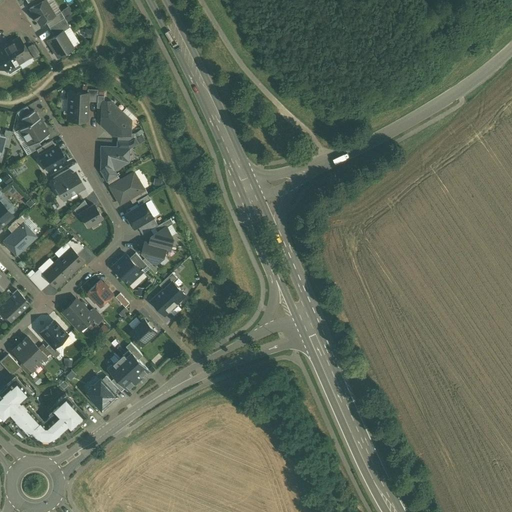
[(55,16),(45,0),(43,0),(34,6),(30,9),(33,14),(31,14),(35,20),(36,20),(40,25),(55,16)]
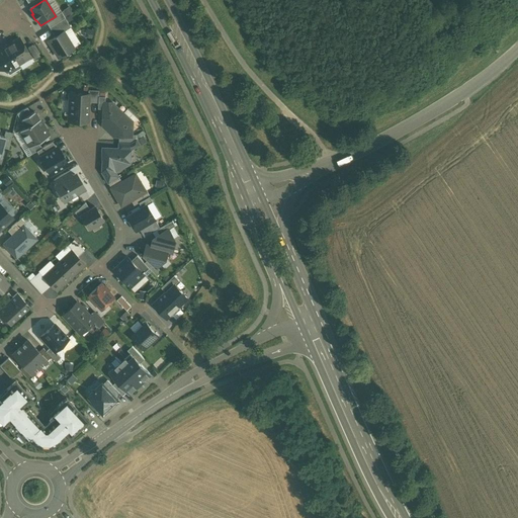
[(73,13),(70,7),(62,12),(65,18),(73,13)]
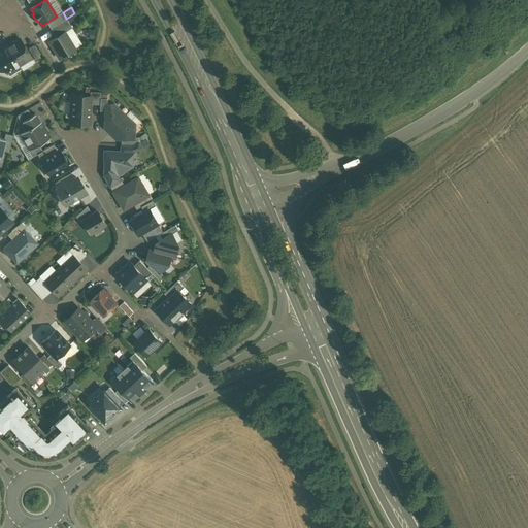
[(51,28),(66,19),(63,12),(46,22),(51,28)]
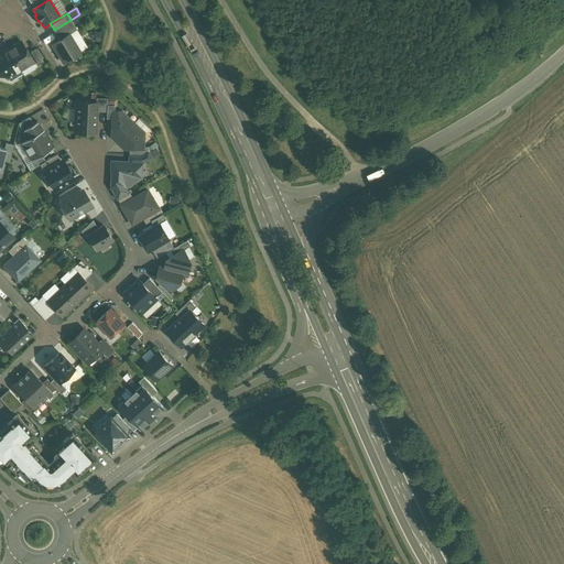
[(71,20),(54,30),(60,40),(68,34),(76,30),(71,20)]
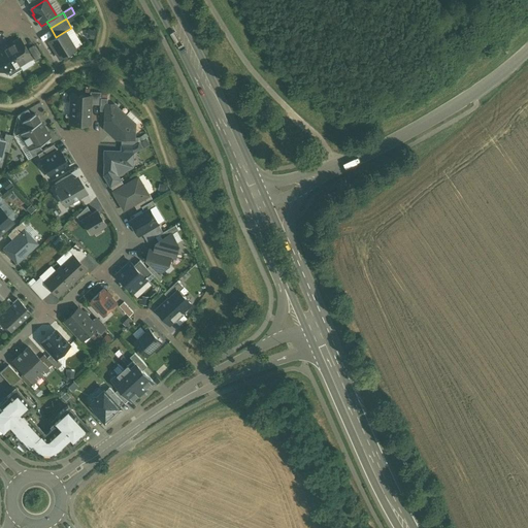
[(64,32),(74,50),(81,45),(71,28),(64,32)]
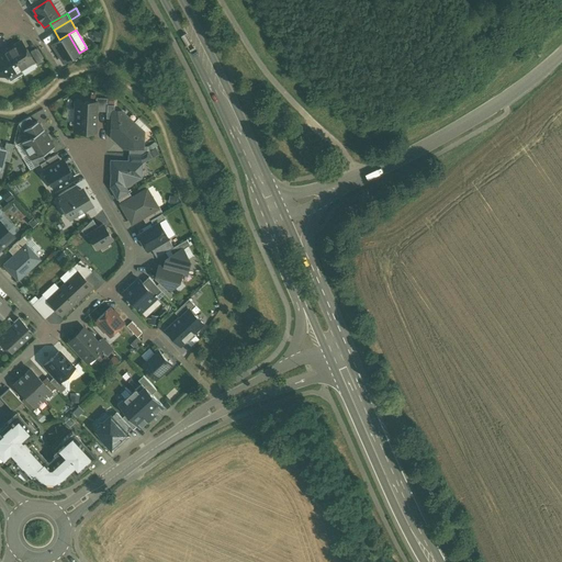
[(79,53),(68,34),(59,40),(52,44),(64,63),(79,53)]
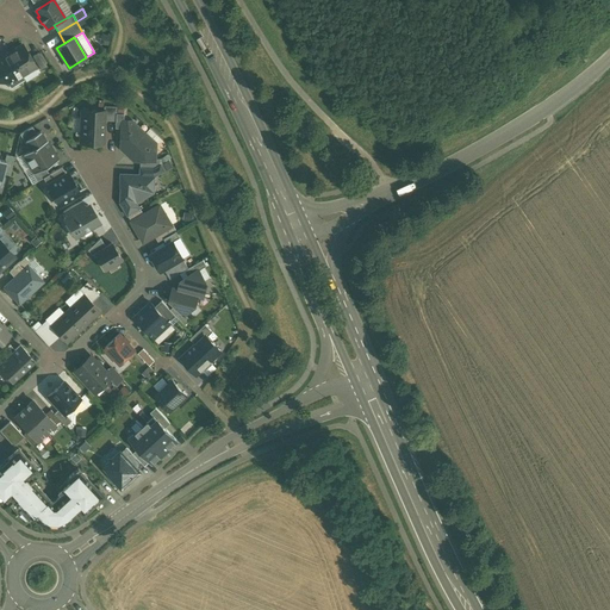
[(36,67),(23,45),(8,54),(22,76),(36,67)]
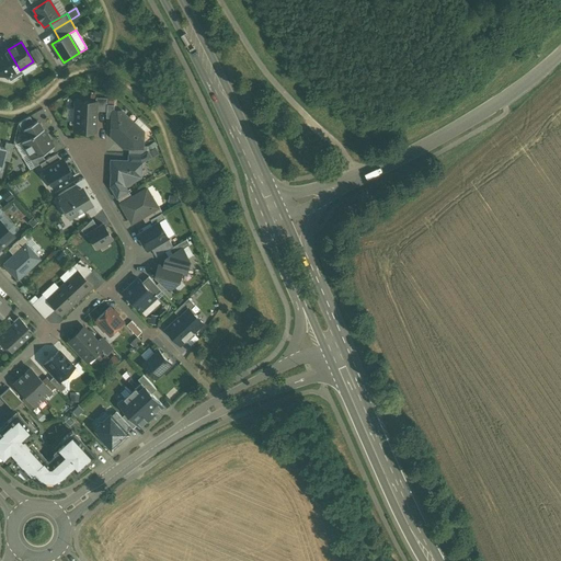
[(35,48),(30,52),(38,65),(44,61),(35,48)]
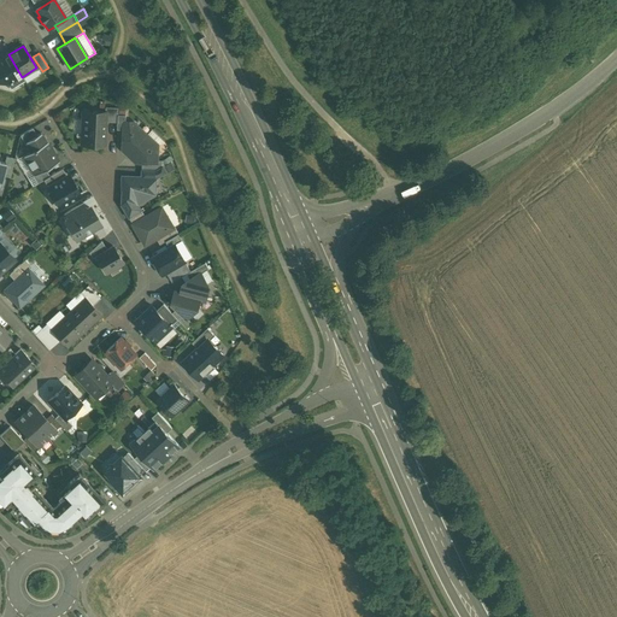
[(22,77),(9,54),(0,59),(0,81),(11,83),(12,88),(24,80),(22,77)]
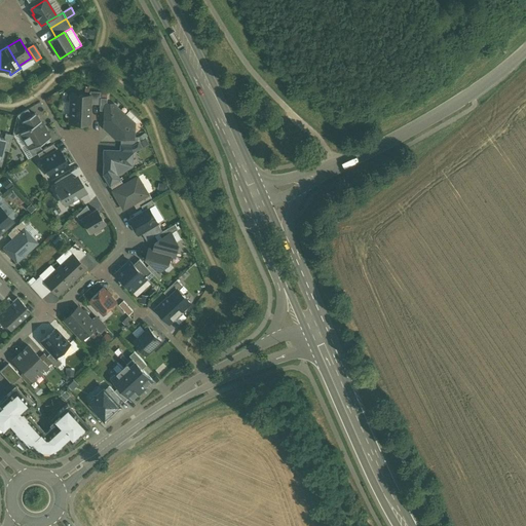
[(101,92),(90,91),(90,96),(90,104),(101,105),(101,99),(101,92)]
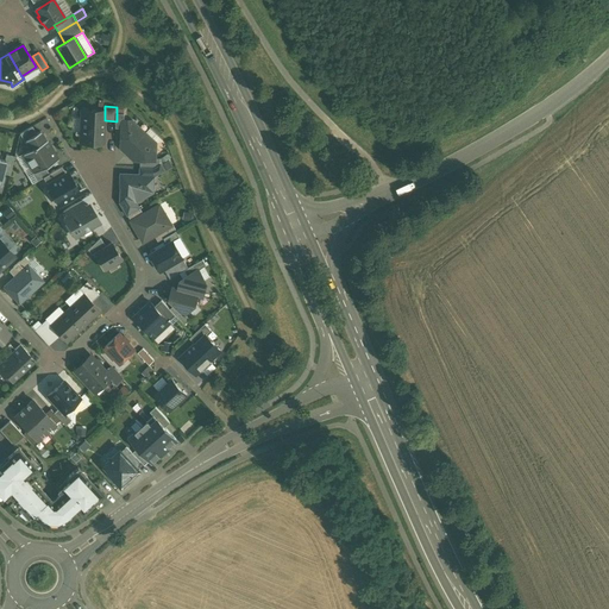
[(105,111),(89,111),(88,108),(85,108),(80,112),(80,115),(82,118),(80,143),(104,144),(105,120),(105,111)]
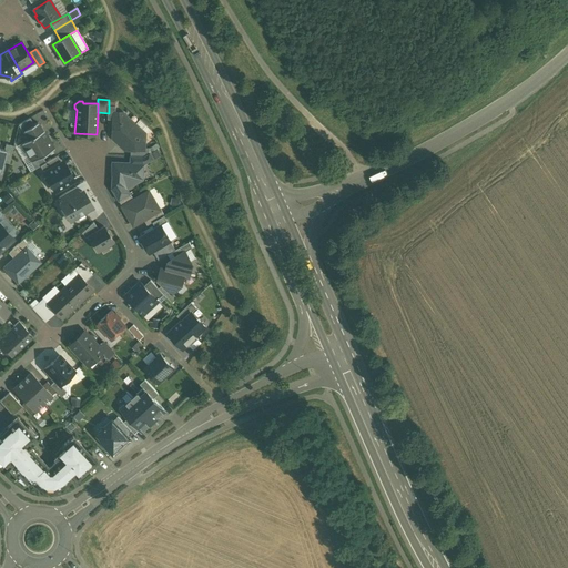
[(135,124),(123,113),(115,113),(114,120),(114,139),(119,143),(135,124)]
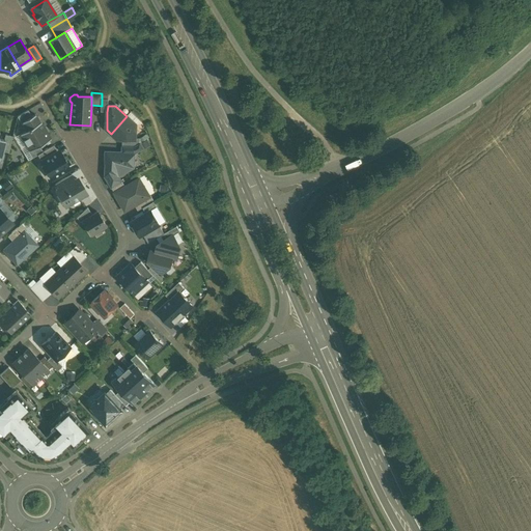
[(28,110),(17,116),(21,123),(23,122),(22,122),(31,116),(28,110)]
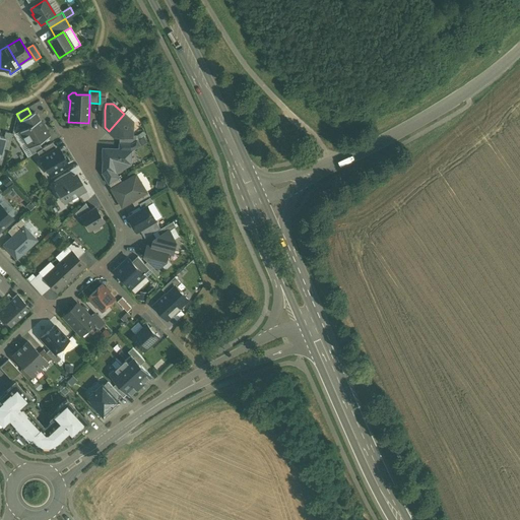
[(30,114),(21,120),(22,120),(26,127),(39,120),(35,112),(30,114)]
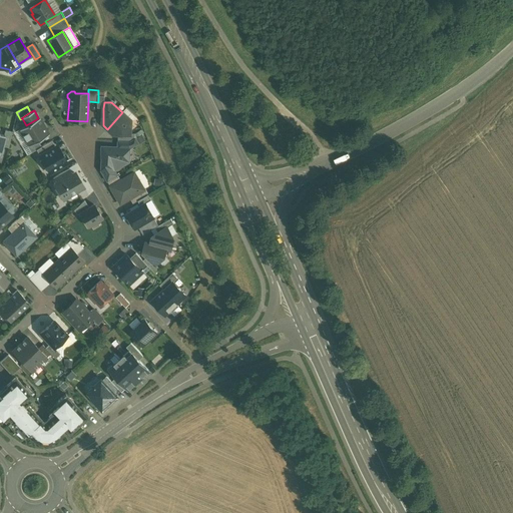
[(122,112),(107,129),(113,134),(118,135),(130,135),(130,133),(131,120),(122,112)]
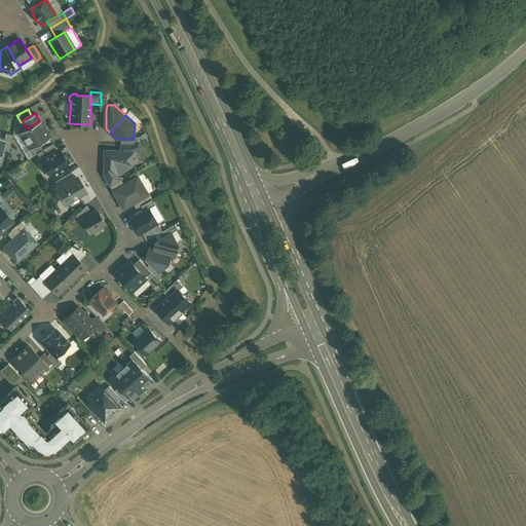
[(27,128),(20,133),(30,149),(30,150),(39,145),(50,138),(40,121),(39,121),(27,128)]
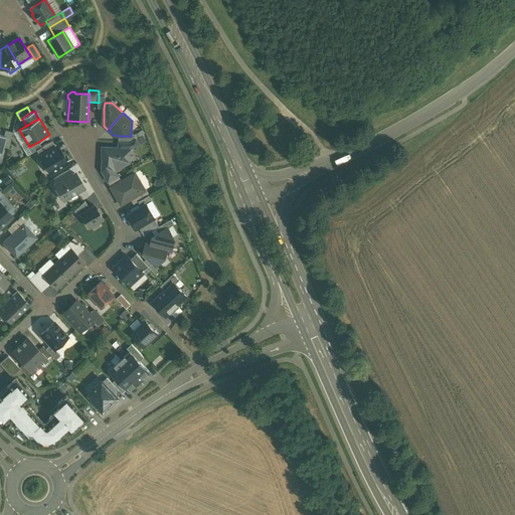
[(4,136),(2,147),(8,148),(12,133),(5,131),(4,136)]
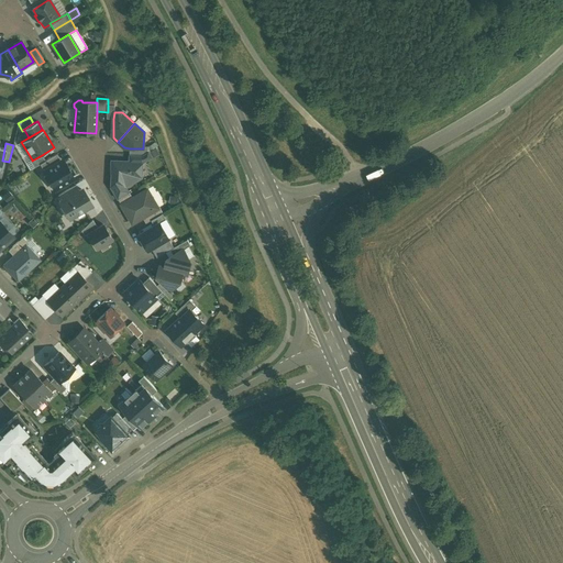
[(143,155),(130,155),(130,162),(130,163),(143,163),(152,158),(148,152),(143,155)]
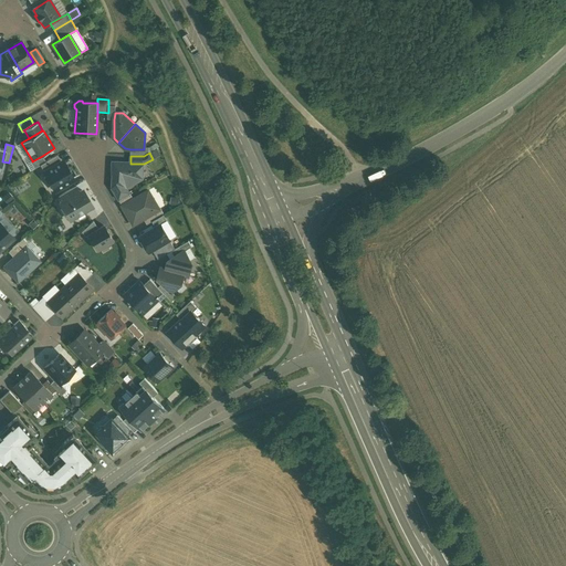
[(42,156),(32,161),(32,160),(30,161),(34,169),(40,166),(45,163),(42,156)]
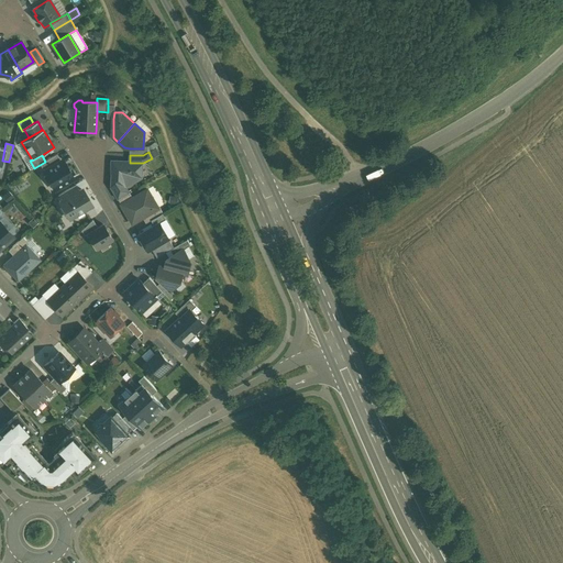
[(45,162),(40,165),(44,172),(61,162),(56,155),(45,162)]
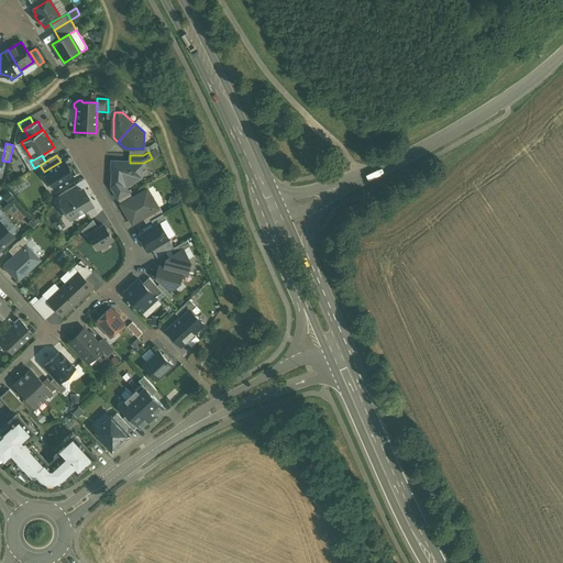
[(130,162),(112,161),(111,187),(114,192),(125,187),(142,177),(143,163),(130,163),(130,162)]
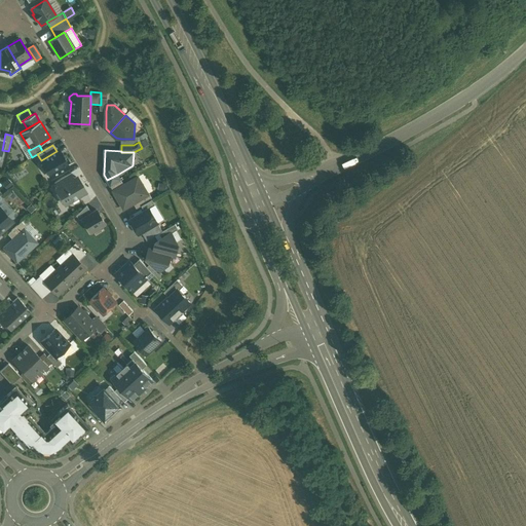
[(57,151),(41,160),(42,161),(41,165),(43,171),(47,172),(51,178),(69,167),(62,155),(60,156),(57,151)]
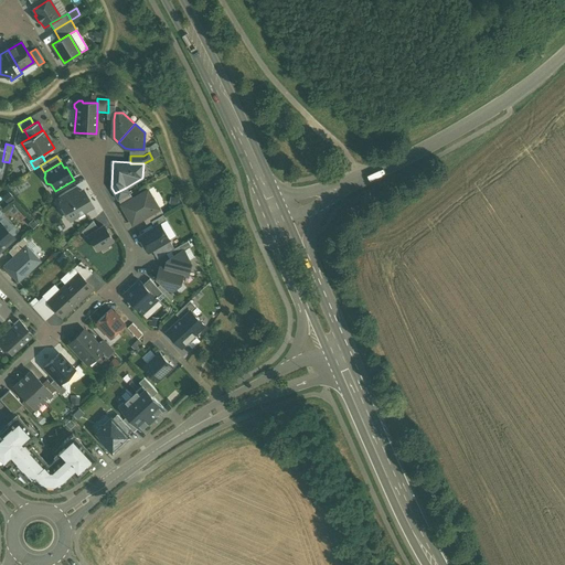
[(75,187),(59,196),(61,202),(78,192),(75,187)]
